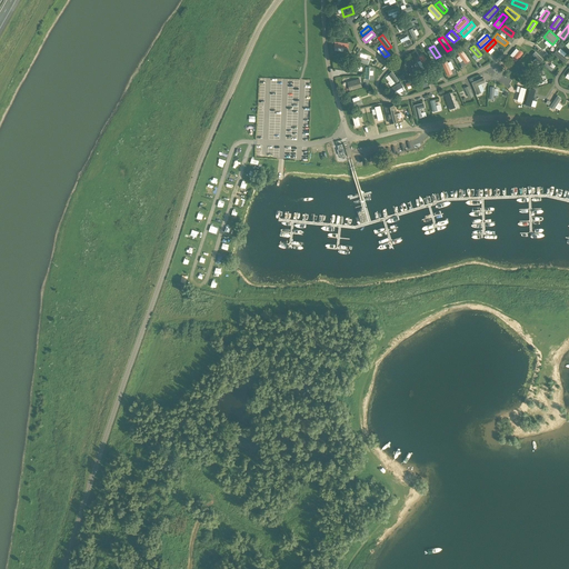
[(465,62),(469,59),(461,49),(457,51),(465,62)]
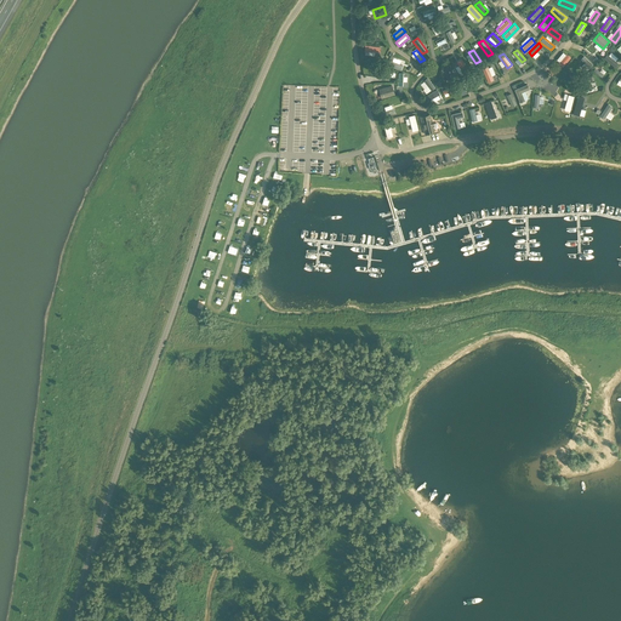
[(563,67),(570,57),(565,53),(558,63),(563,67)]
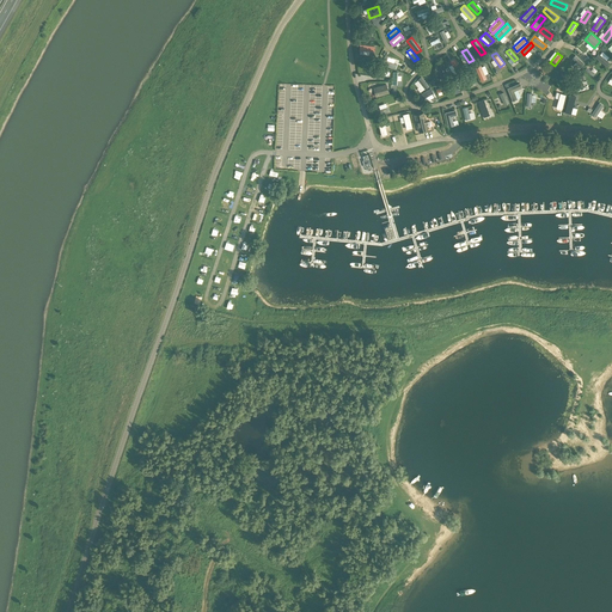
[(605,66),(609,62),(598,53),(594,56),(605,66)]
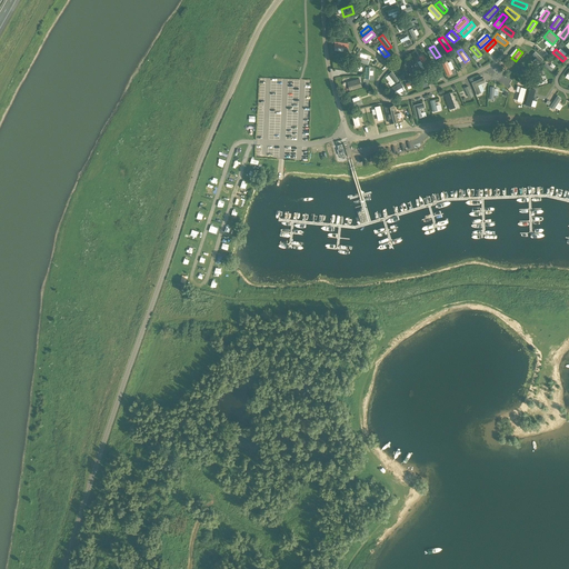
[(539,62),(543,59),(535,50),(531,55),(539,62)]
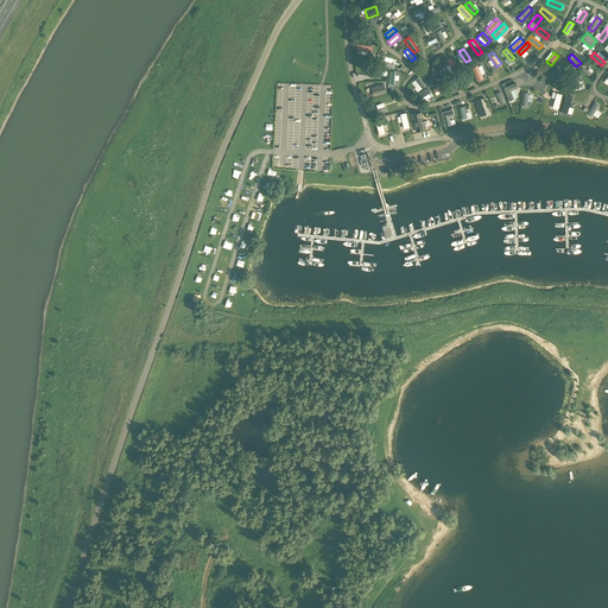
[(451,57),(447,61),(454,71),(458,69),(451,57)]
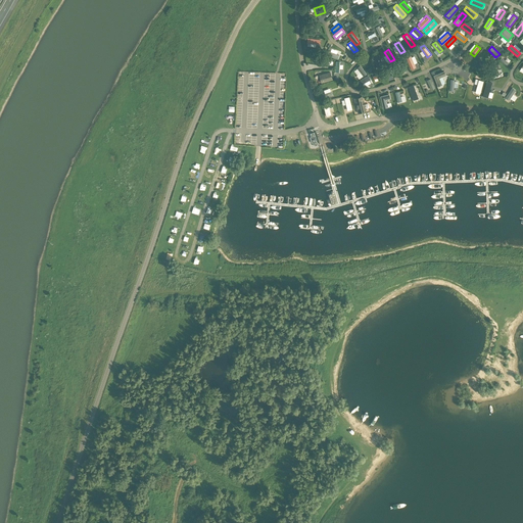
[(337,58),(339,54),(328,50),(326,54),(337,58)]
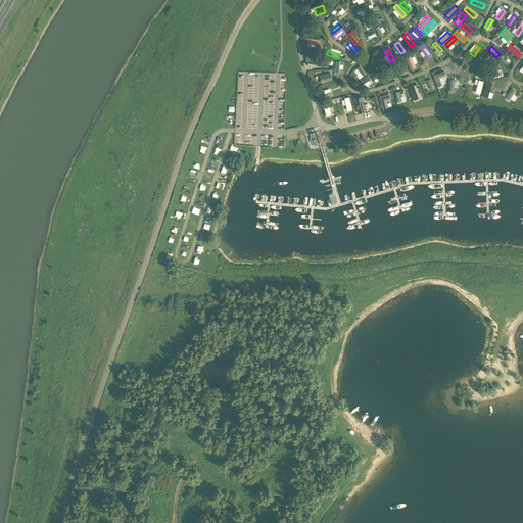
[(411,68),(415,66),(411,55),(406,56),(411,68)]
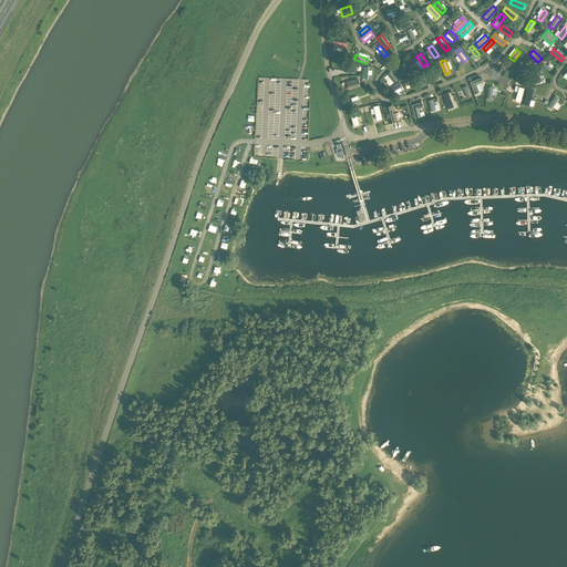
[(522,65),(518,70),(528,78),(532,73),(522,65)]
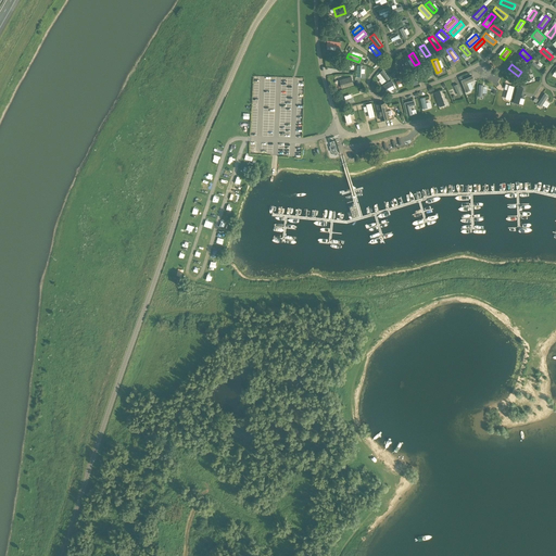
[(386,80),(390,77),(382,68),(379,72),(386,80)]
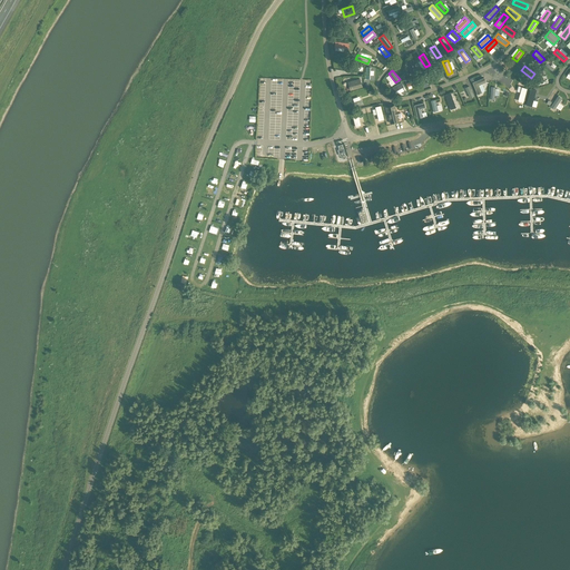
[(536,86),(548,81),(547,75),(533,78),(536,86)]
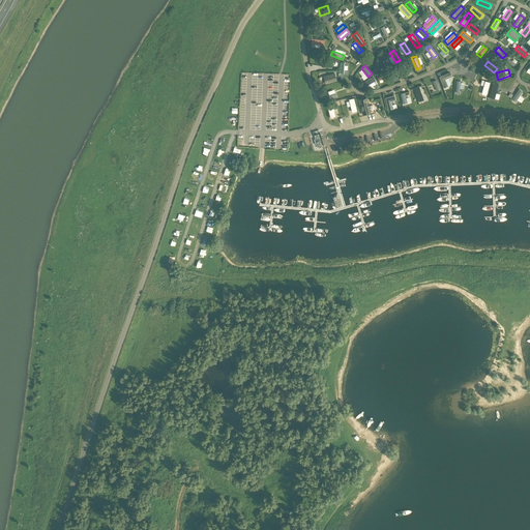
[(451,76),(450,71),(439,76),(443,87),(447,85),(445,78),(451,76)]
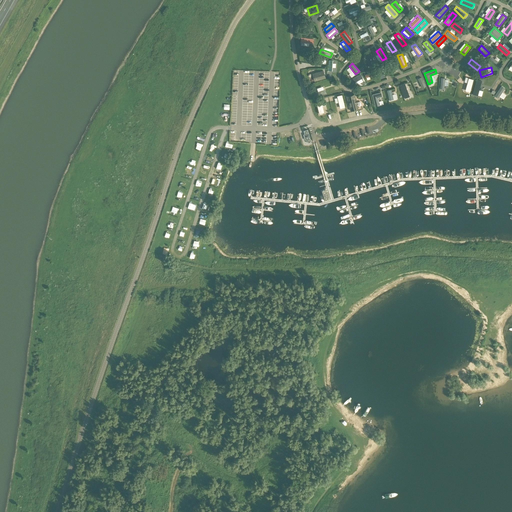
[(325,77),(323,70),(312,73),(314,80),(325,77)]
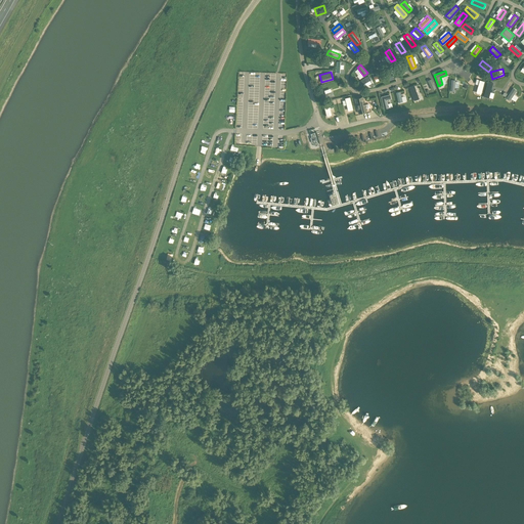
[(472,74),(468,81),(473,84),(477,76),(472,74)]
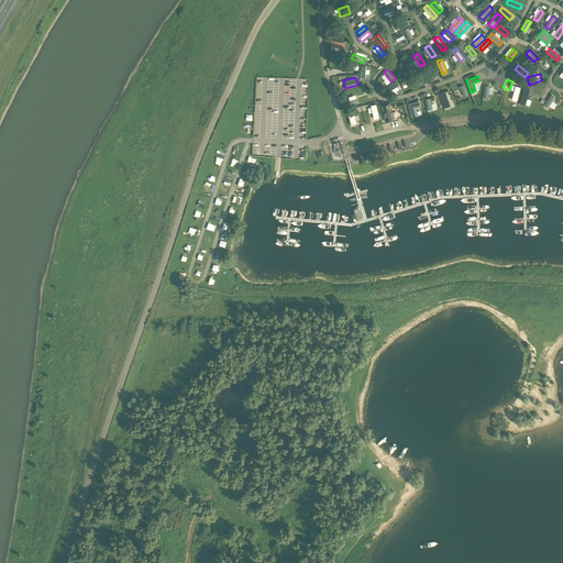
[(389,90),(398,85),(396,80),(386,86),(389,90)]
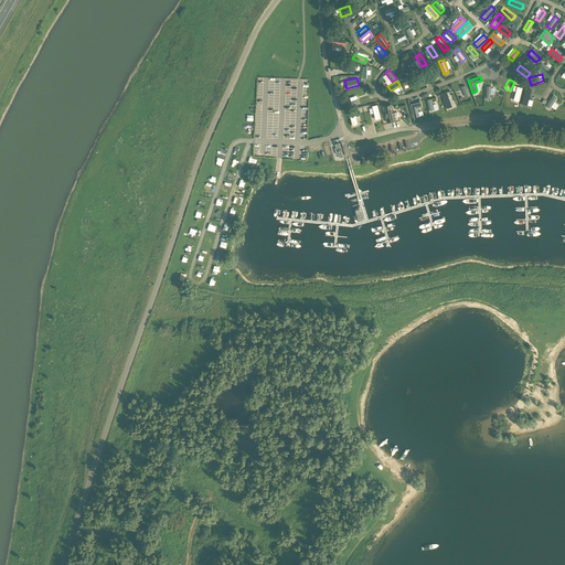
[(469,94),(465,84),(460,86),(466,96),(469,94)]
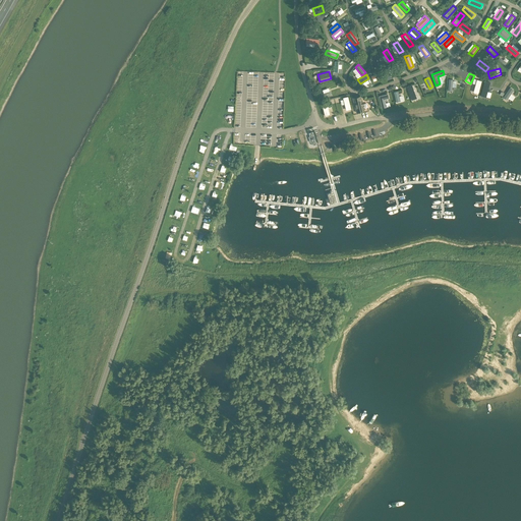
[(481,79),(476,77),(473,91),(478,92),(481,79)]
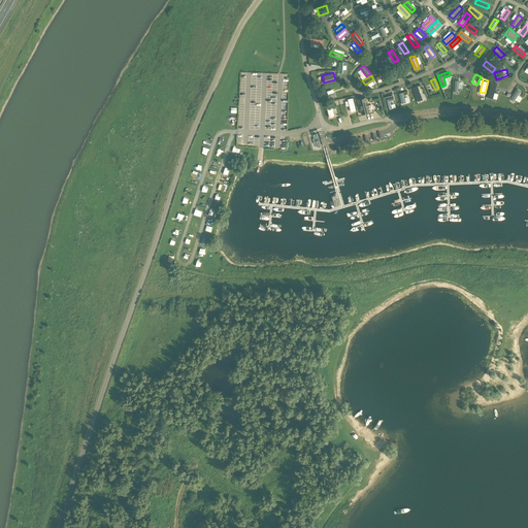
[(496,83),(491,80),(487,96),(492,98),(496,83)]
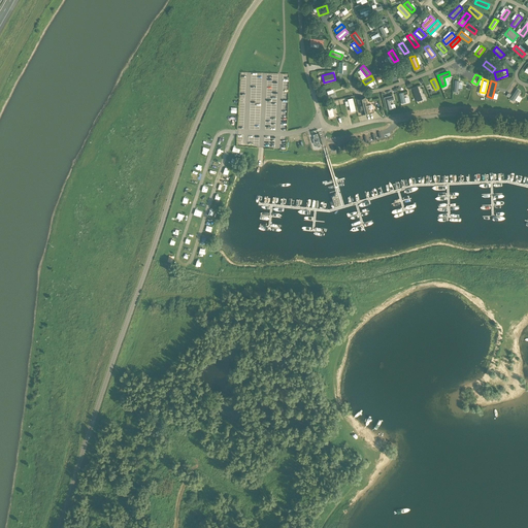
[(422,98),(417,85),(411,87),(417,101),(422,98)]
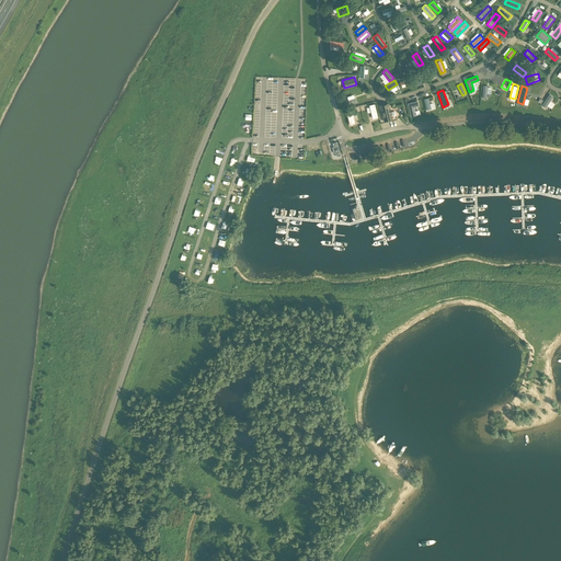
[(553,95),(549,93),(541,104),(545,107),(553,95)]
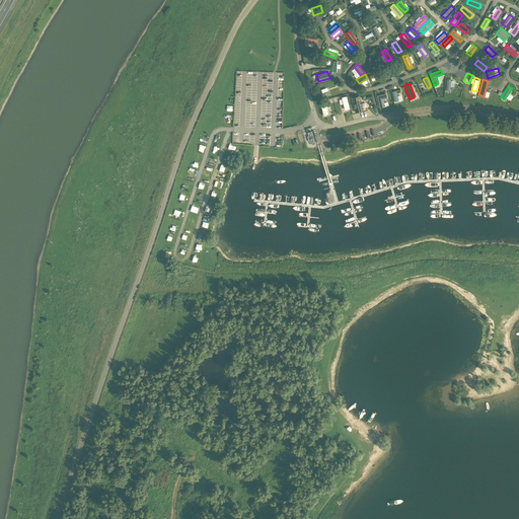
[(320,88),(322,96),(330,95),(328,87),(320,88)]
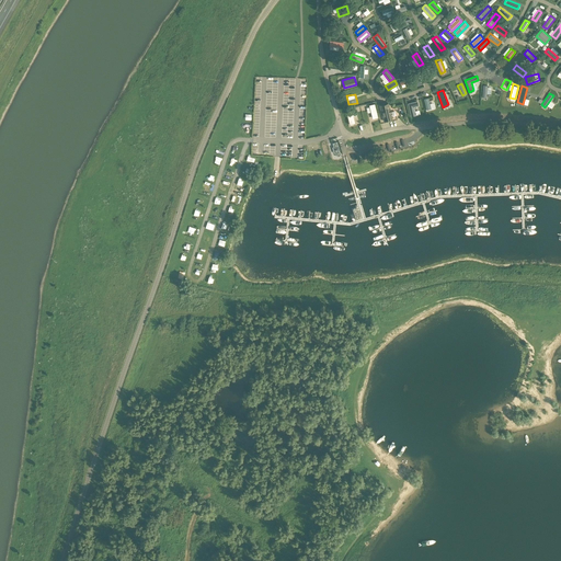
[(418,105),(416,100),(408,102),(411,115),(416,114),(413,106),(418,105)]
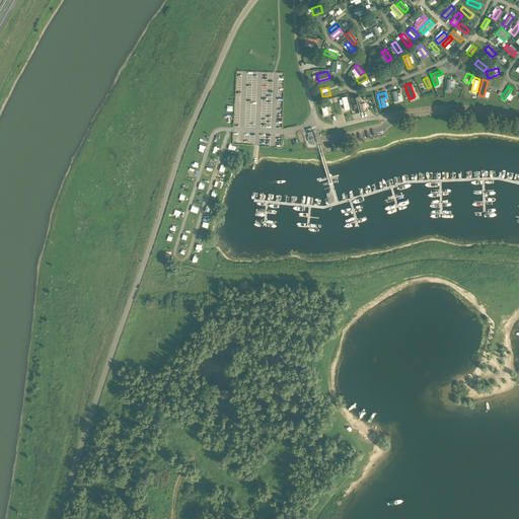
[(346,94),(341,95),(344,109),(350,108),(346,94)]
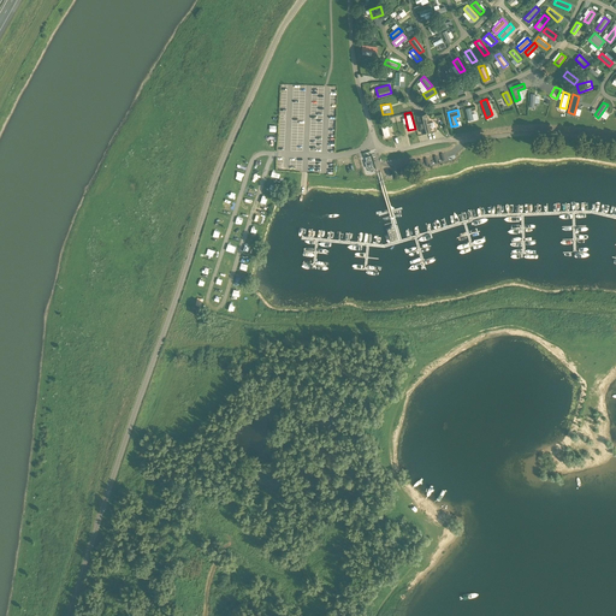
[(431,130),(426,112),(416,116),(420,132),(431,130)]
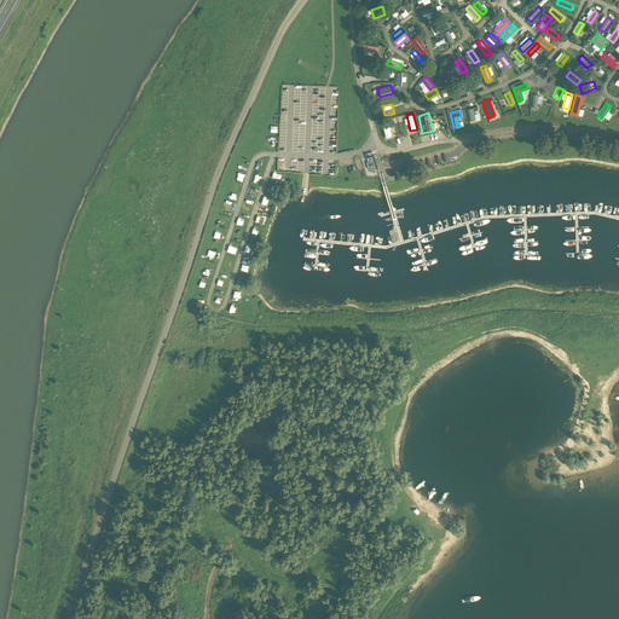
[(401,117),(391,120),(394,139),(405,137),(401,117)]
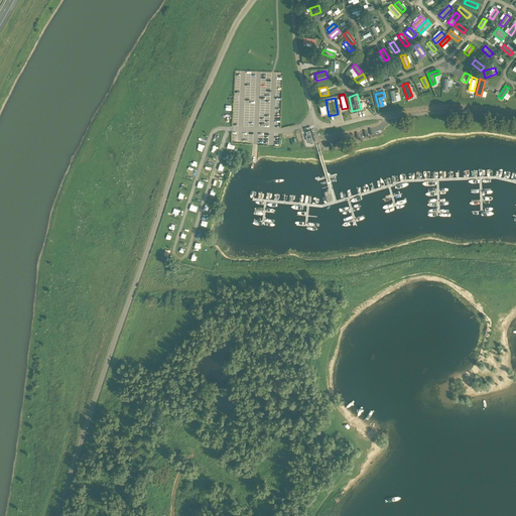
[(327,113),(323,99),(317,100),(321,114),(327,113)]
